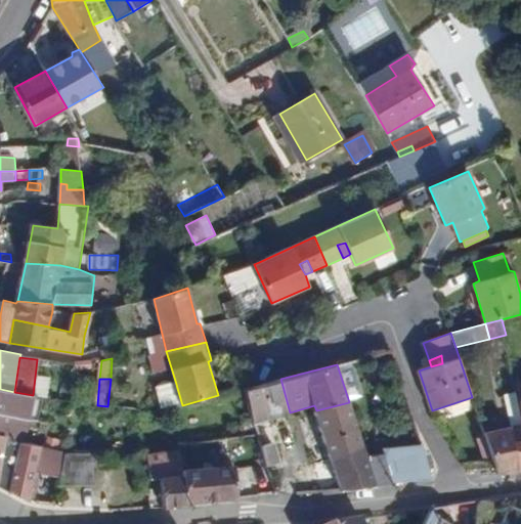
[(290,412),(280,379),(261,385),(270,418),(290,412)]
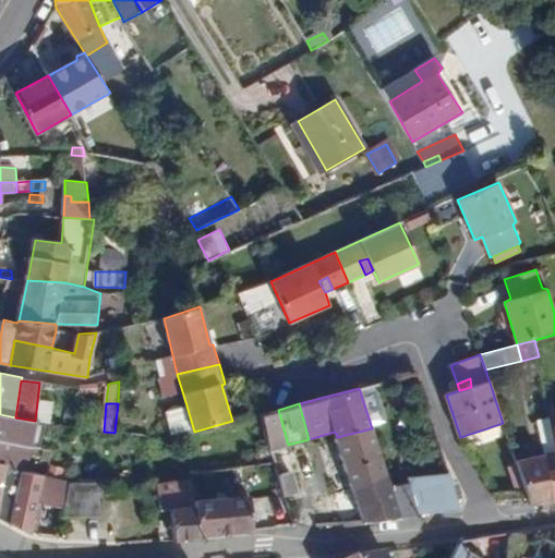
[(278,410),(276,410),(261,414),(261,415),(270,449),(288,445),(278,410)]
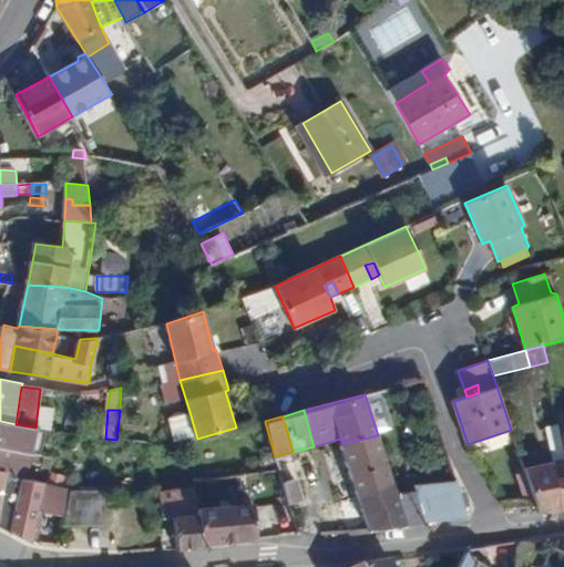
[(177,443),(197,439),(192,420),(181,422),(180,419),(172,422),(170,425),(171,434),(175,433),(177,443)]
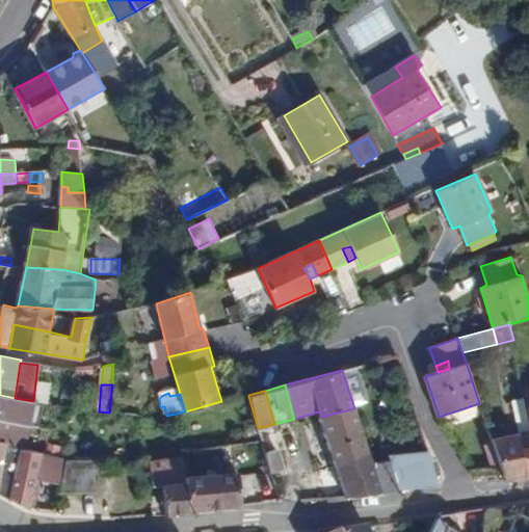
[(0,395),(0,420),(29,424),(33,403),(33,401),(15,398),(0,395)]
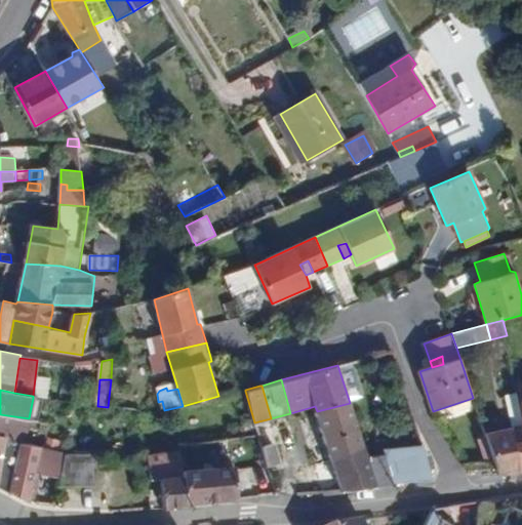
[(515,428),(521,427),(521,407),(520,402),(519,394),(509,397),(515,428)]
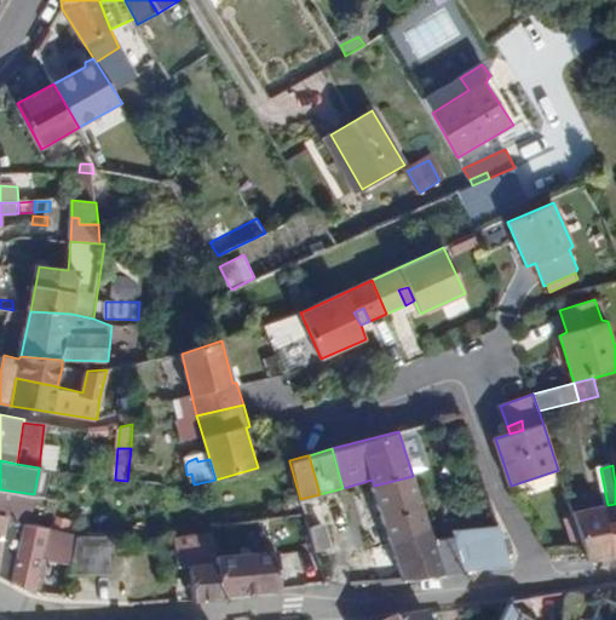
[(374,486),(393,541),(430,530),(413,476),(374,486)]
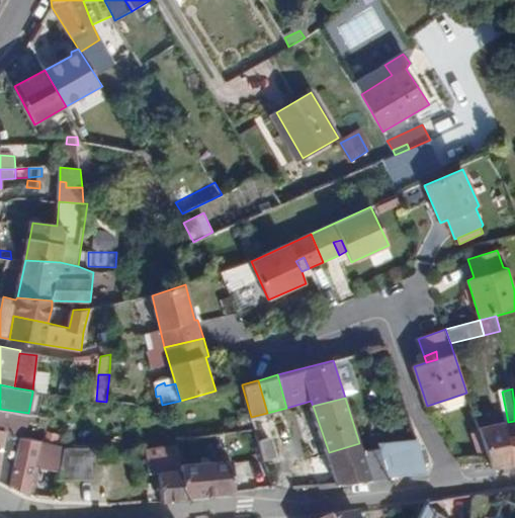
[(0,409),(0,431),(19,435),(23,436),(28,413),(0,409)]
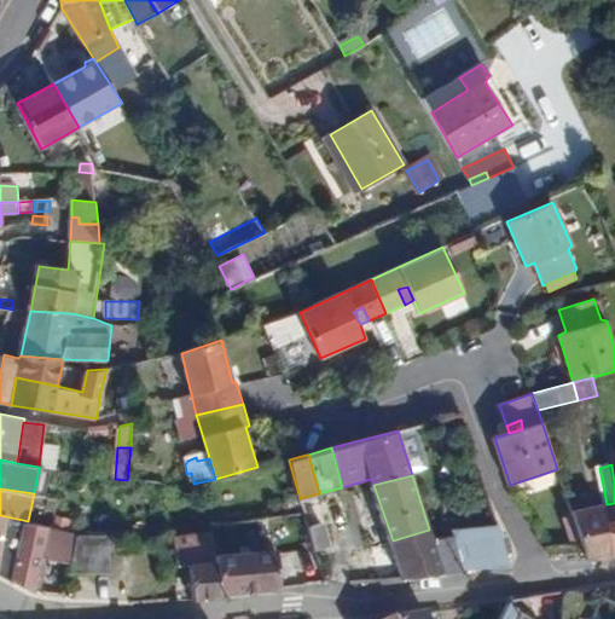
[(305,513),(300,501),(285,503),(286,515),(305,513)]
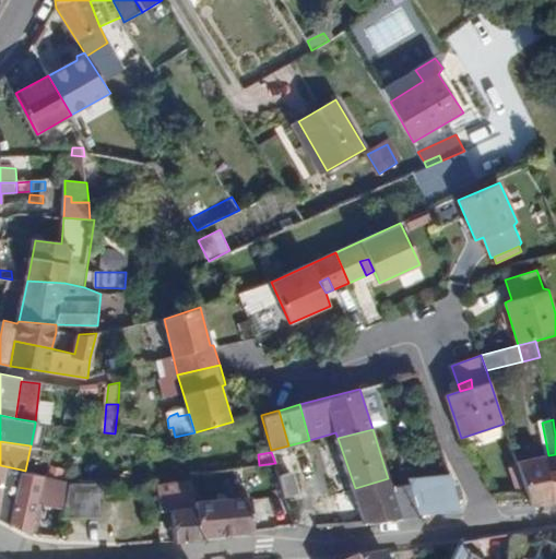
[(529,498),(531,504),(555,502),(549,475),(555,473),(555,454),(548,455),(517,461),(529,498)]
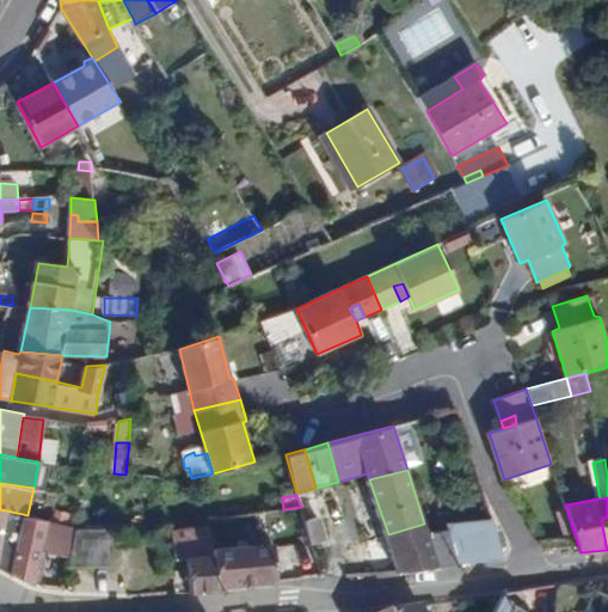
[(73,512),(55,508),(53,520),(69,525),(73,512)]
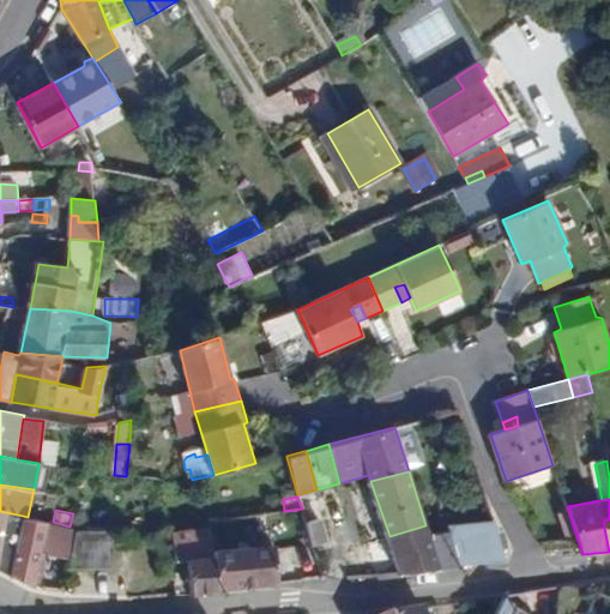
[(0,511),(0,569),(10,575),(23,516),(0,511)]
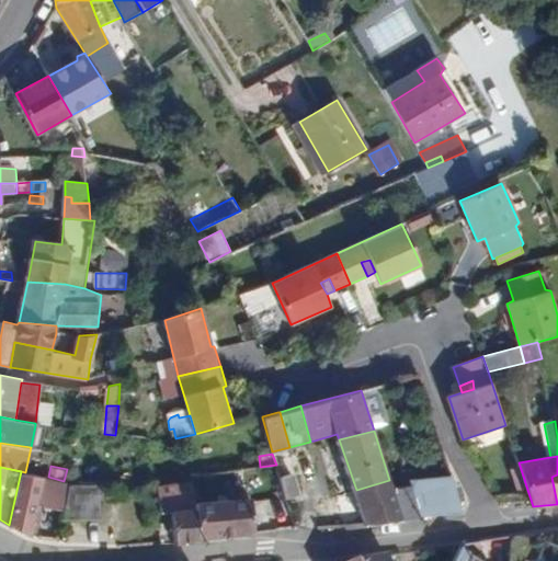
[(21,471),(9,525),(31,537),(32,533),(36,505),(41,476),(25,472),(21,471)]
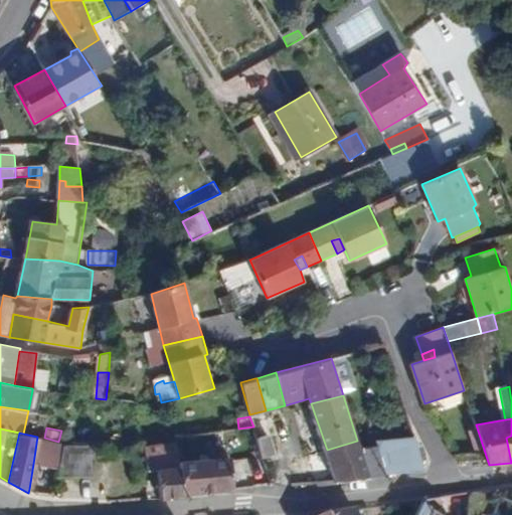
[(258,438),(264,457),(276,455),(269,435),(258,438)]
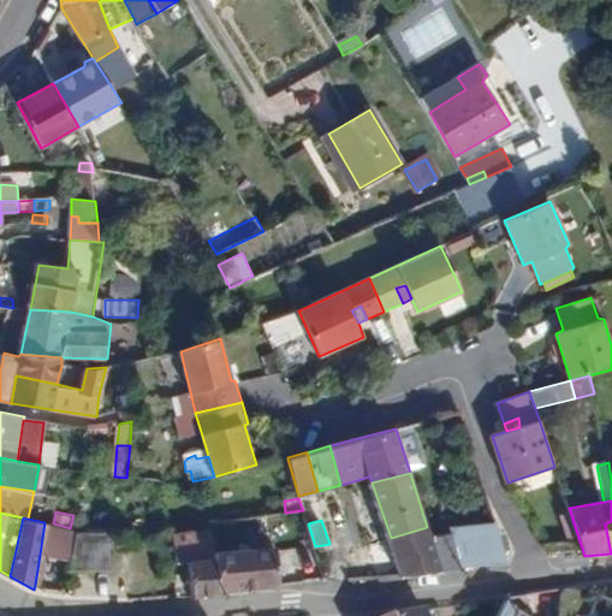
[(53,523),(45,522),(40,555),(46,556),(72,557),(77,531),(70,528),(53,523)]
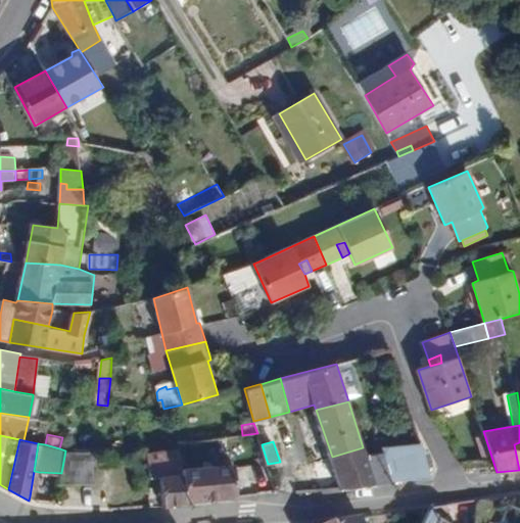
[(385,462),(390,483),(435,479),(423,443),(384,457),(385,462)]
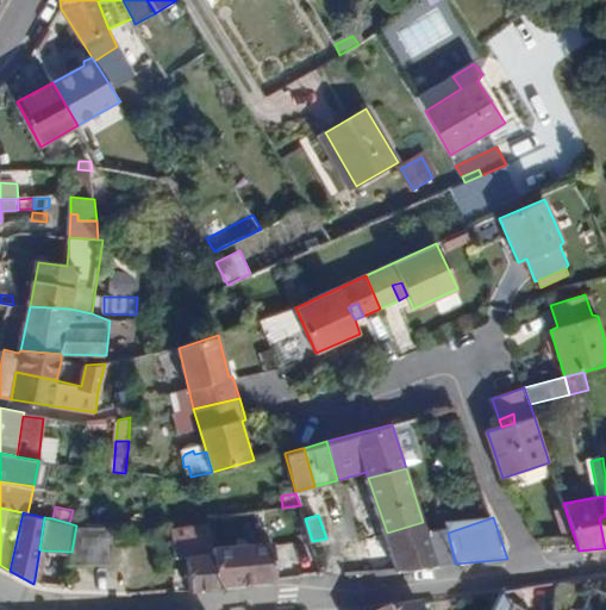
[(387,533),(399,571),(436,566),(428,537),(425,529),(423,522),(387,533)]
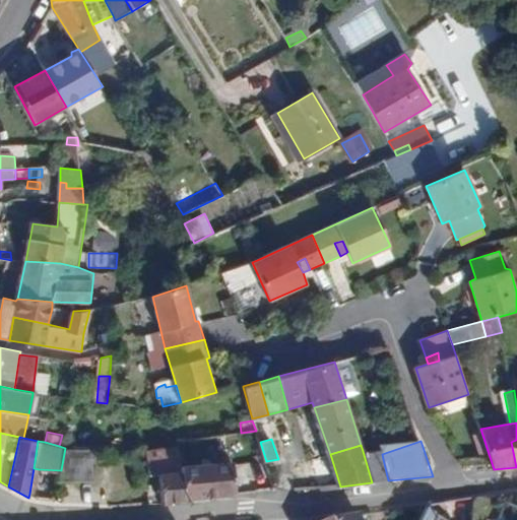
[(80,448),(80,481),(97,481),(97,447),(80,448)]
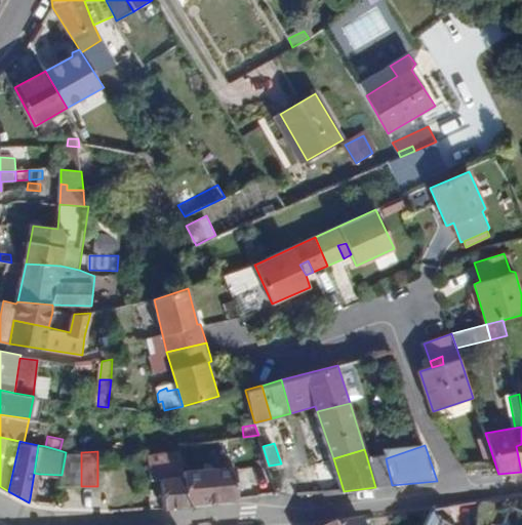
[(62,475),(59,486),(81,486),(81,452),(66,452),(62,475)]
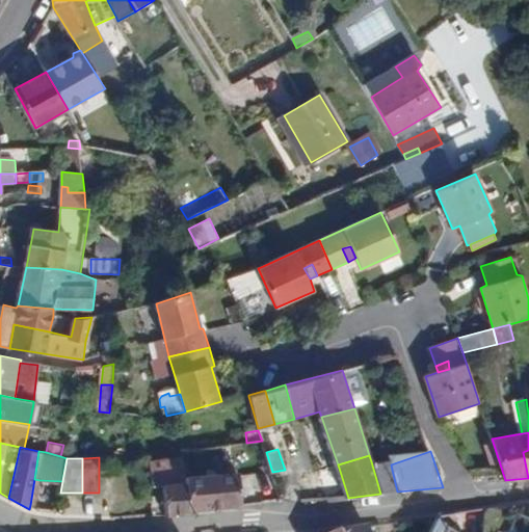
[(164,485),(166,515),(192,513),(191,508),(187,477),(185,461),(166,463),(169,483),(164,485)]
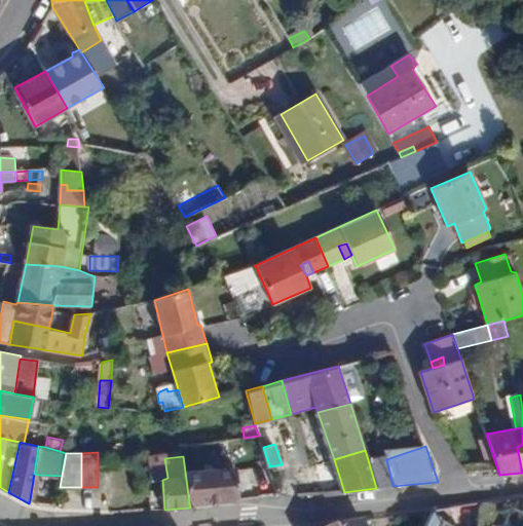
[(369,463),(376,488),(393,486),(387,464),(378,466),(375,463),(369,463)]
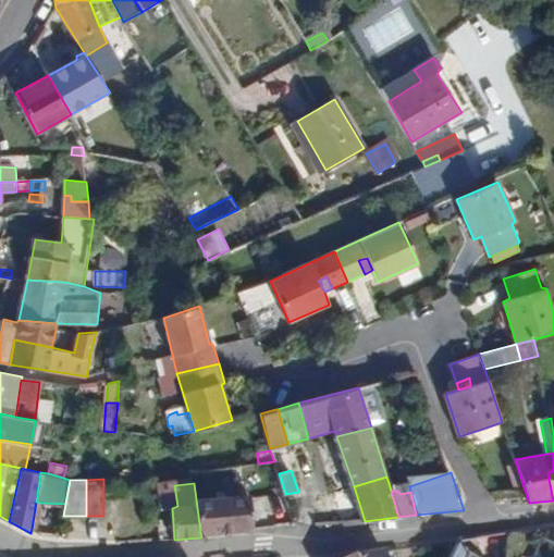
[(200,532),(254,530),(250,495),(196,499),(200,532)]
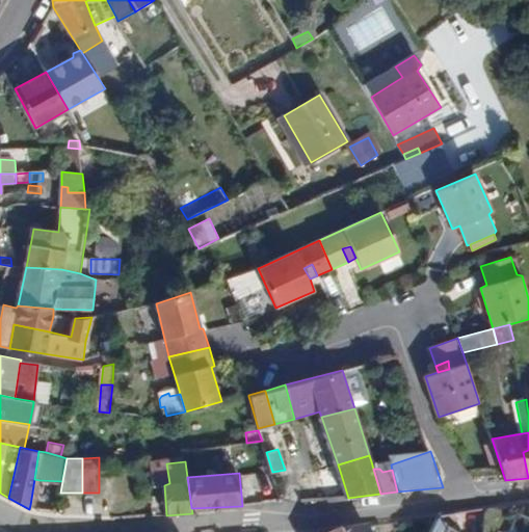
[(34,479),(30,505),(34,505),(40,480),(34,479)]
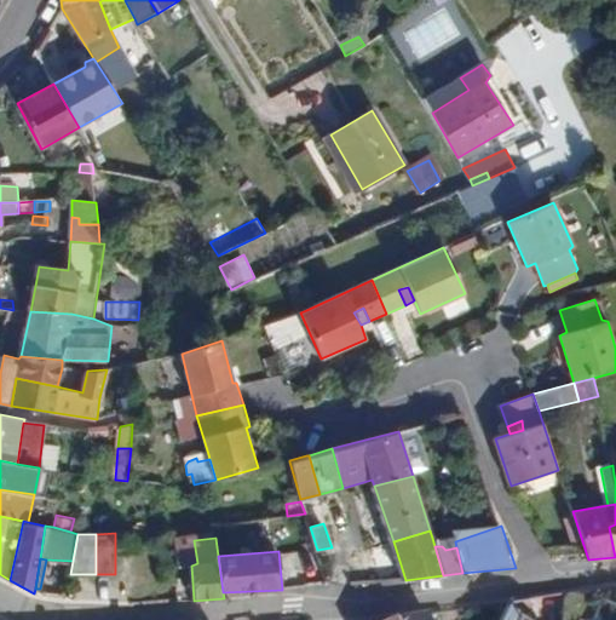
[(533,603),(528,600),(511,602),(501,619),(527,619),(523,616),(533,603)]
